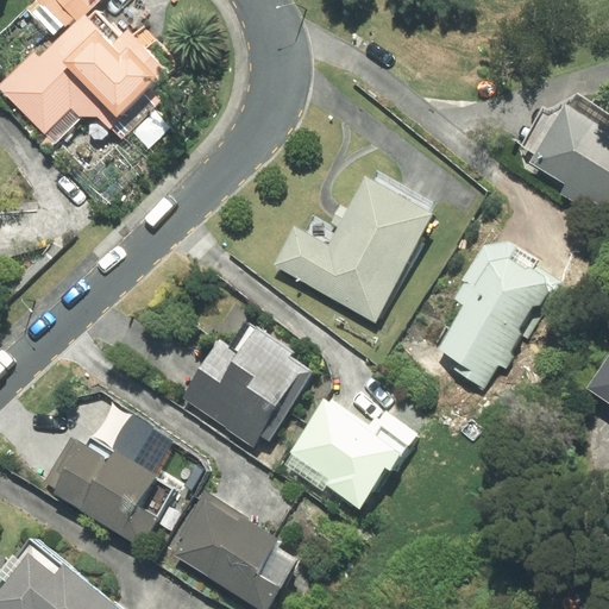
[(58,0),(76,18),(95,0),(58,0)]
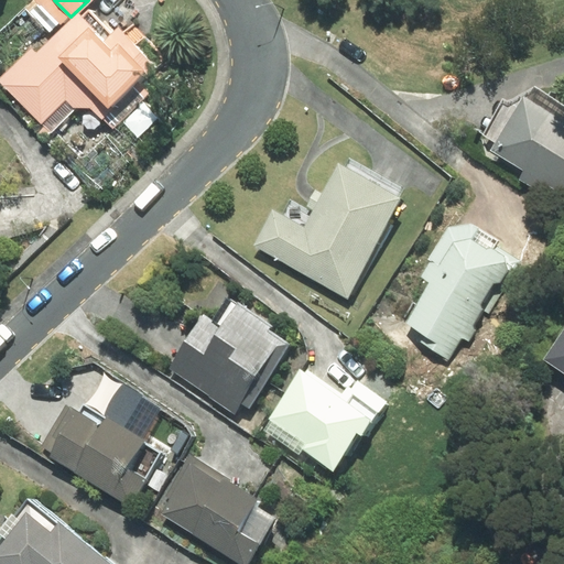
[(32,51),(0,80),(42,125),(67,101),(74,108),(89,108),(111,131),(166,78),(156,67),(160,64),(161,56),(133,26),(123,35),(118,30),(111,35),(89,12),(83,18),(79,15),(36,55),(32,51)]
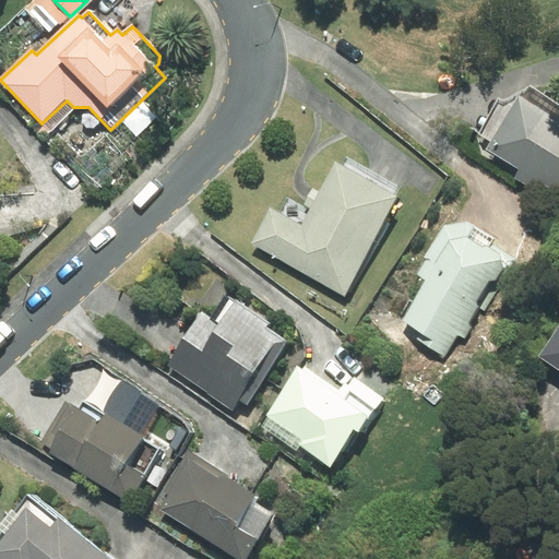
[(498,103),(478,133),(483,155),(492,161),(496,156),(518,169),(515,178),(537,190),(542,183),(558,193),(558,106),(531,90),(507,105),(498,103)]
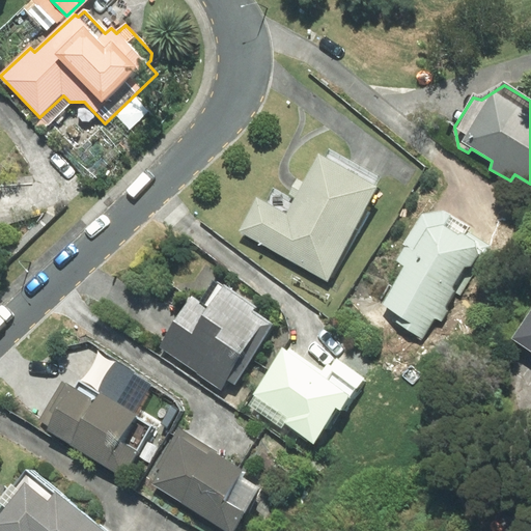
[(327,161),(319,158),(305,185),(297,180),(289,195),(273,187),(264,202),(258,199),(241,232),(327,278),(379,180),(330,155),(327,161)]
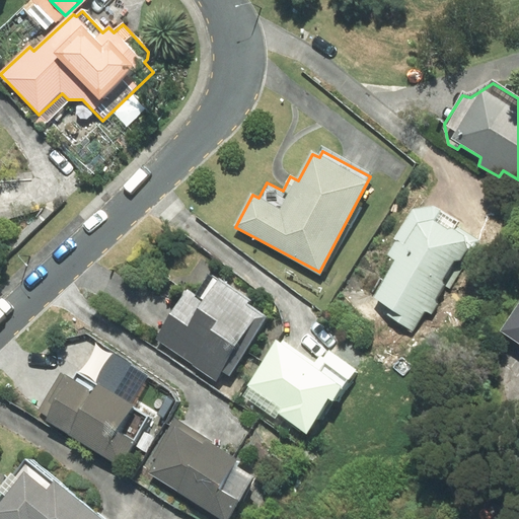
[(434,207),(413,209),(395,238),(397,239),(388,254),(397,260),(373,298),(388,307),(384,314),(413,330),(426,310),(432,313),(438,303),(435,301),(444,285),(451,289),(480,240),(456,226),(459,221),(434,207)]
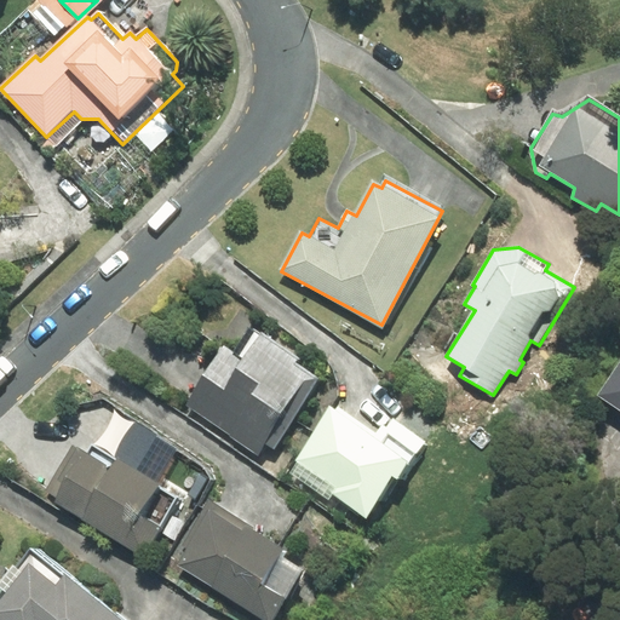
[(223,345),(184,405),(259,454),(267,445),(274,449),(321,379),(297,362),(298,357),(254,328),(236,354),(223,345)]
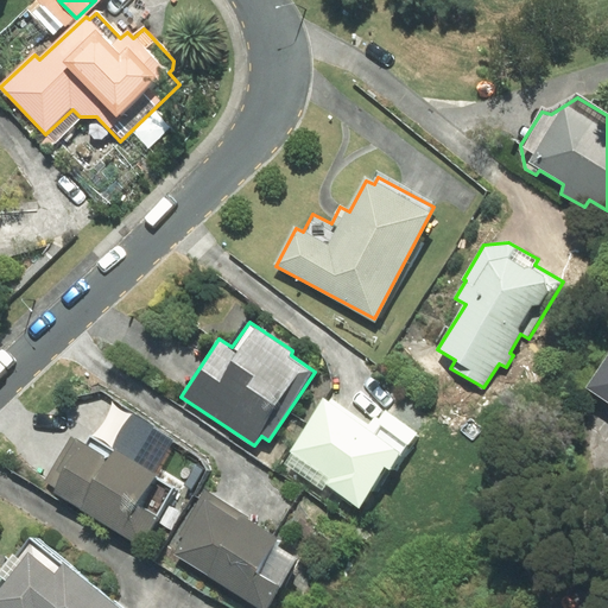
[(607,352),(583,388),(607,404),(607,352)]
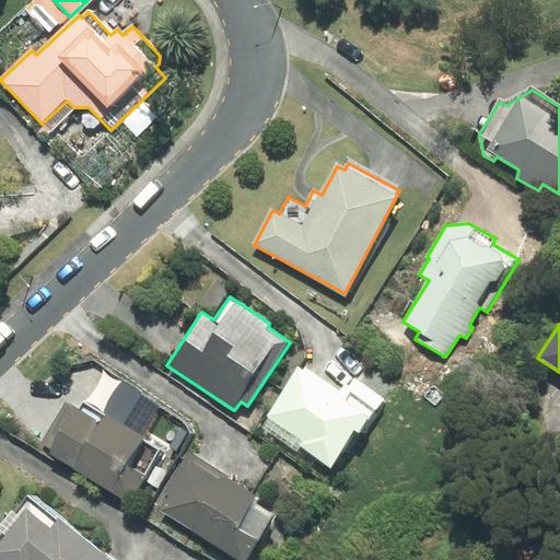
[(341,396),(301,369),(265,422),(330,466),(353,431),(362,438),(386,401),(352,378),(341,396)]
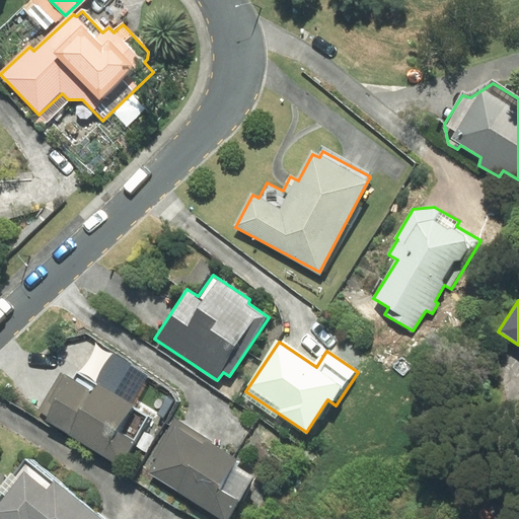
[(50,417),(48,420),(122,465),(152,417),(77,371),(72,379),(60,372),(38,410),(50,417)]
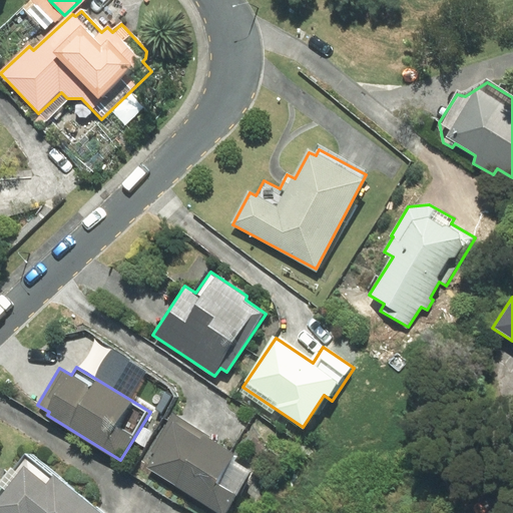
[(154,455),(146,468),(220,512),(224,512),(249,472),(232,462),(236,456),(207,439),(209,437),(172,414),(149,452),(154,455)]
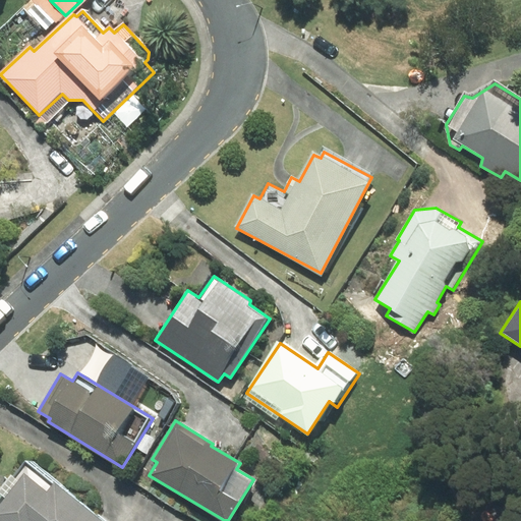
[(0,520),(1,520),(101,520),(24,460),(13,474),(11,472),(0,485),(0,520)]
